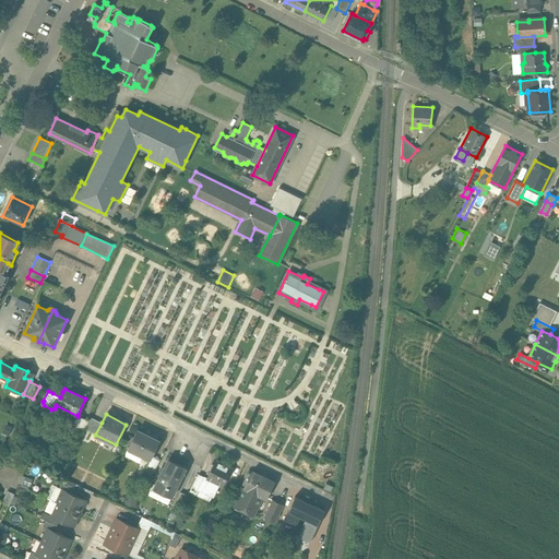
[(90,421),(78,415),(78,416),(73,425),(79,428),(84,431),(85,429),(90,421)]
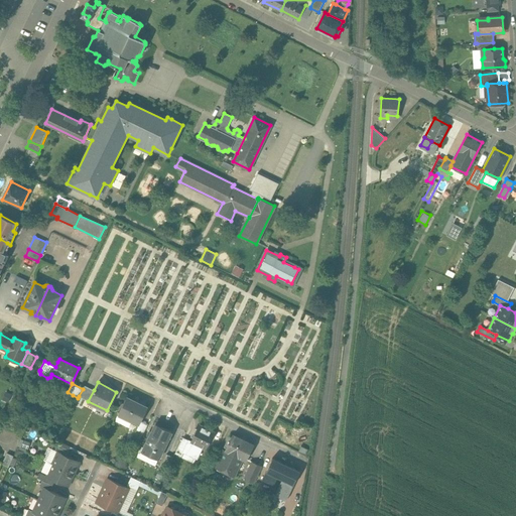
[(94,390),(84,385),(83,389),(79,396),(88,401),(94,390)]
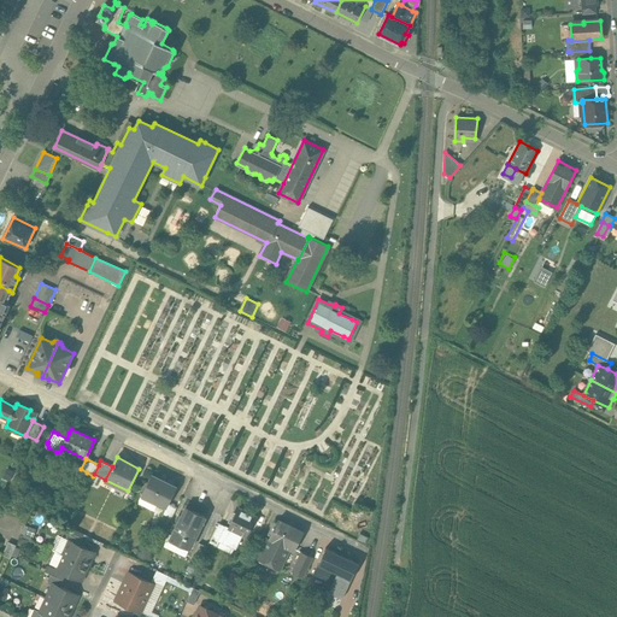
[(81,469),(69,464),(64,475),(81,483),(87,472),(81,469)]
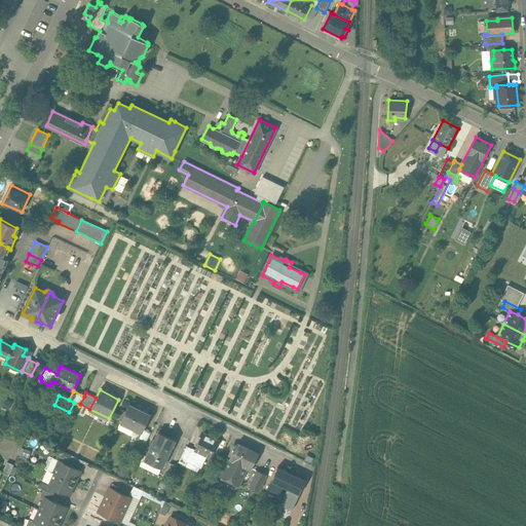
[(151,415),(129,405),(120,422),(141,433),(142,433),(144,429),(151,415)]
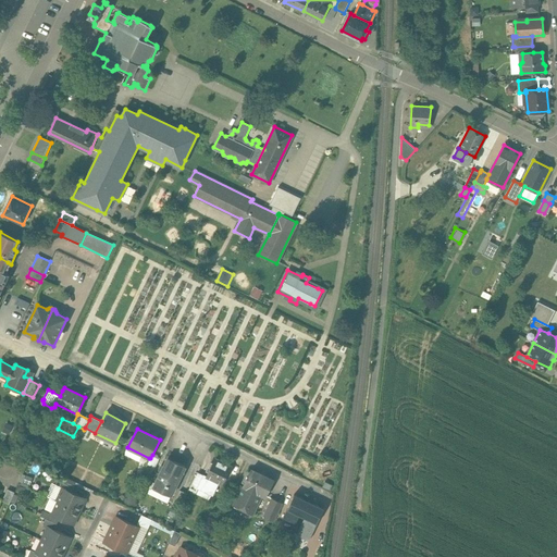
[(149,458),(147,465),(155,468),(159,458),(152,455),(150,458),(149,458)]
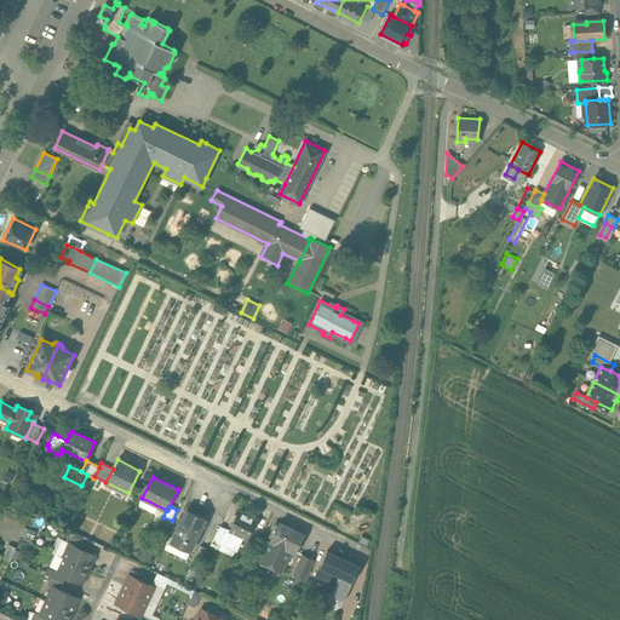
[(187,510),(171,543),(168,541),(166,547),(167,550),(176,555),(178,554),(181,547),(190,552),(206,520),(187,510)]
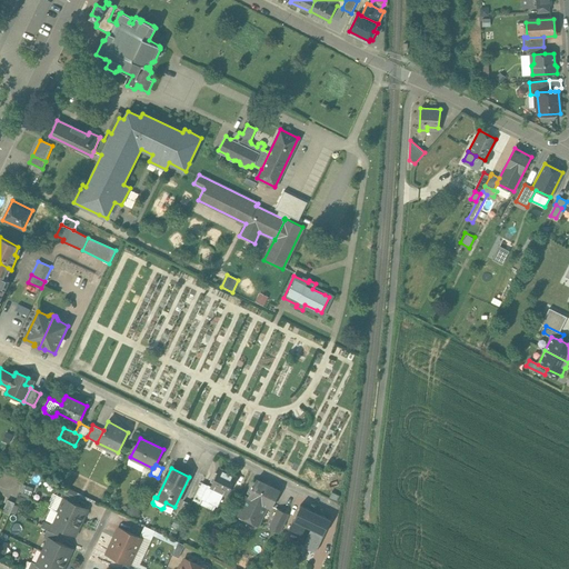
[(236,477),(219,469),(210,487),(208,486),(202,497),(218,505),(222,493),(227,496),(236,477)]
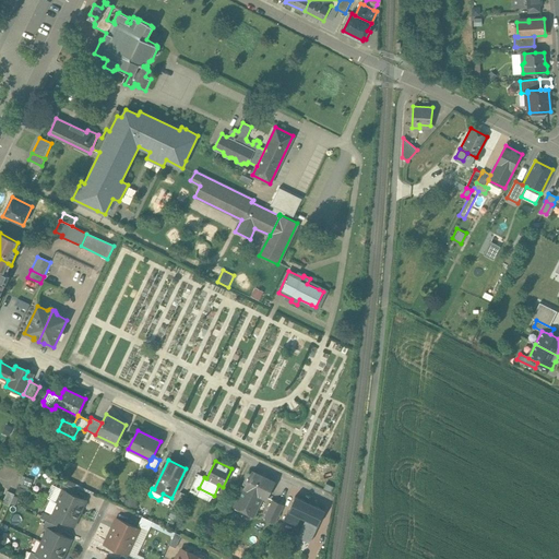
[(155,470),(147,466),(141,479),(149,484),(155,470)]
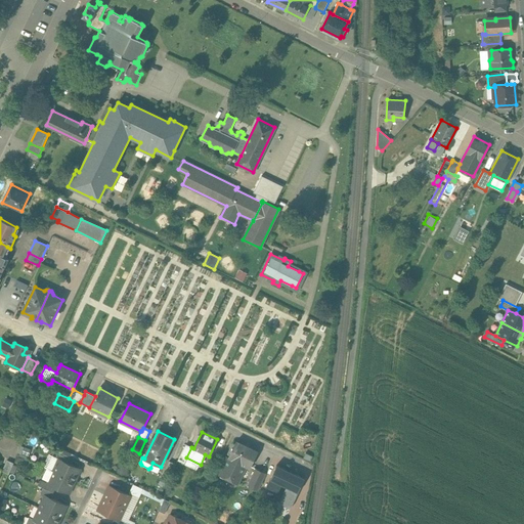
[(239,463),(247,447),(236,442),(229,457),(239,463)]
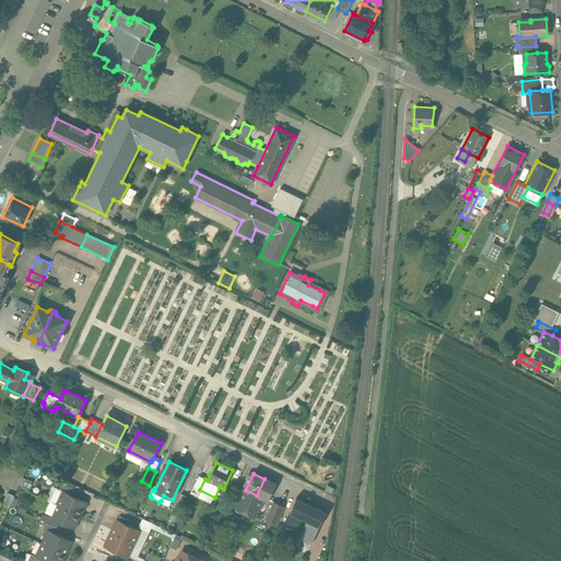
[(264,479),(256,495),(263,497),(267,501),(275,484),(264,479)]
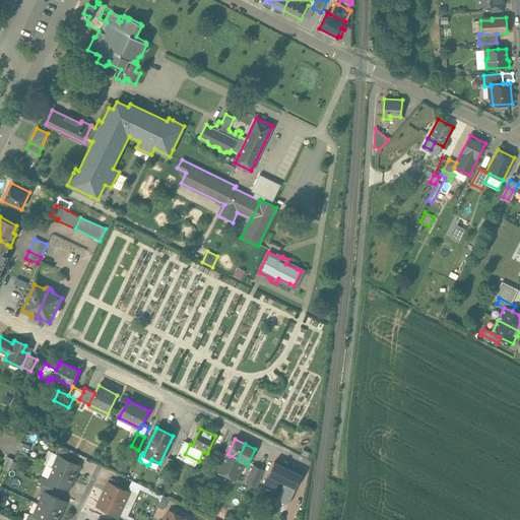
[(69,454),(58,449),(56,454),(59,456),(67,459),(69,454)]
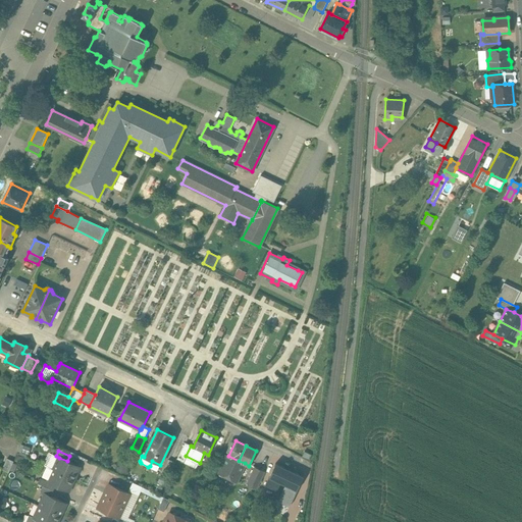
[(239,461),(228,456),(220,472),(227,475),(226,477),(229,479),(230,477),(237,480),(245,463),(239,461)]
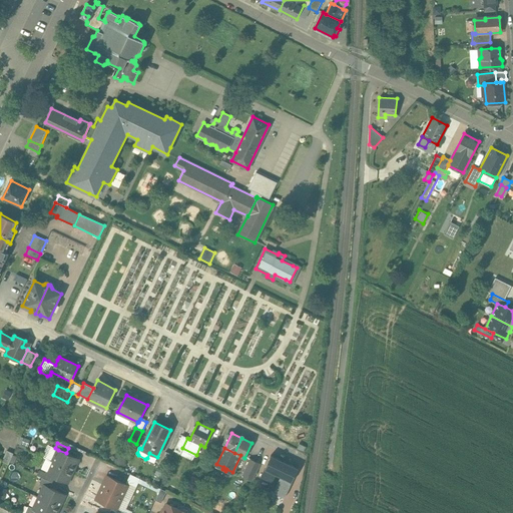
[(13,454),(6,450),(1,461),(8,464),(13,454)]
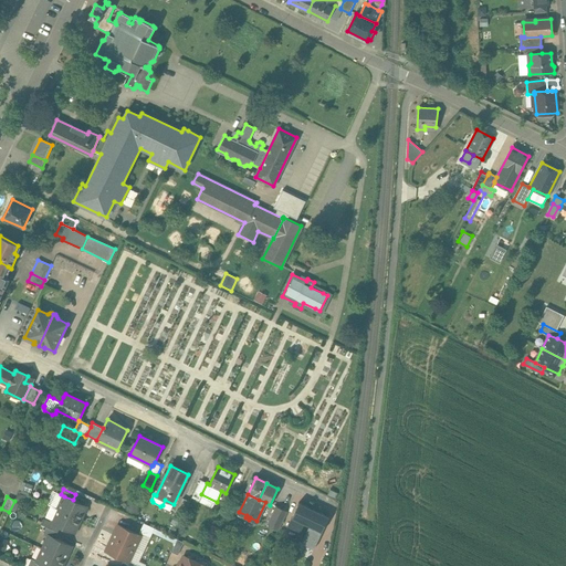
[(73,500),(64,496),(59,510),(81,520),(86,506),(73,500)]
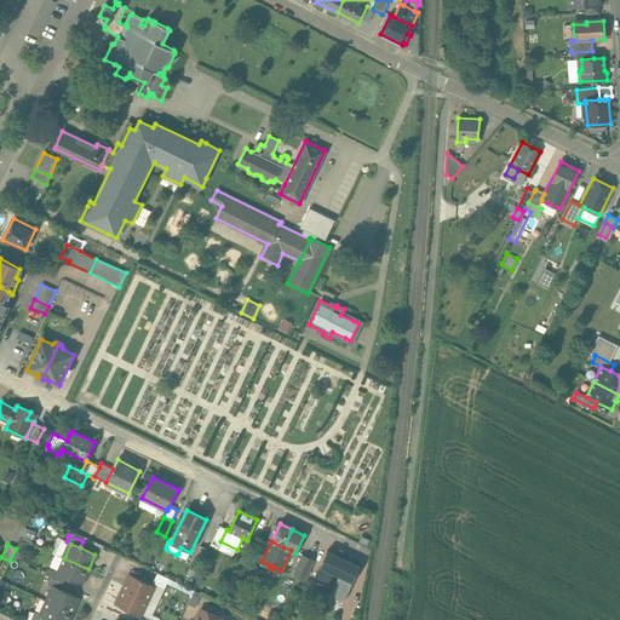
[(208,550),(200,546),(193,562),(200,566),(208,550)]
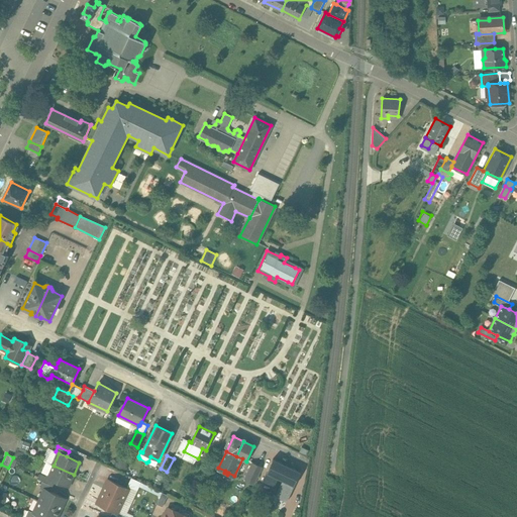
[(300,472),(273,459),(263,481),(274,486),(278,478),(283,481),(276,497),(287,502),(300,472)]
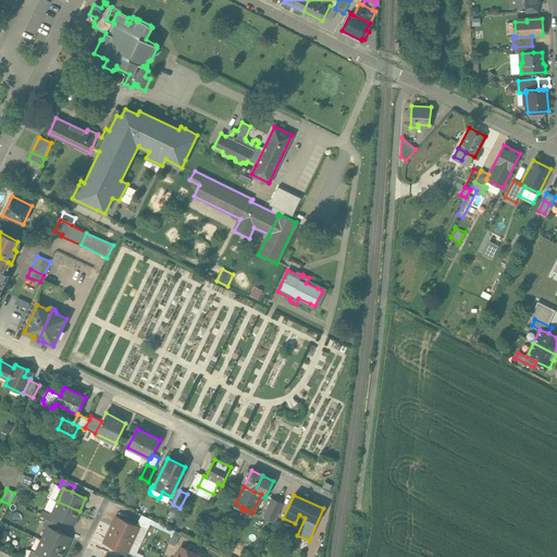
[(58,502),(50,498),(45,509),(52,512),(51,514),(60,518),(73,524),(79,511),(58,502)]
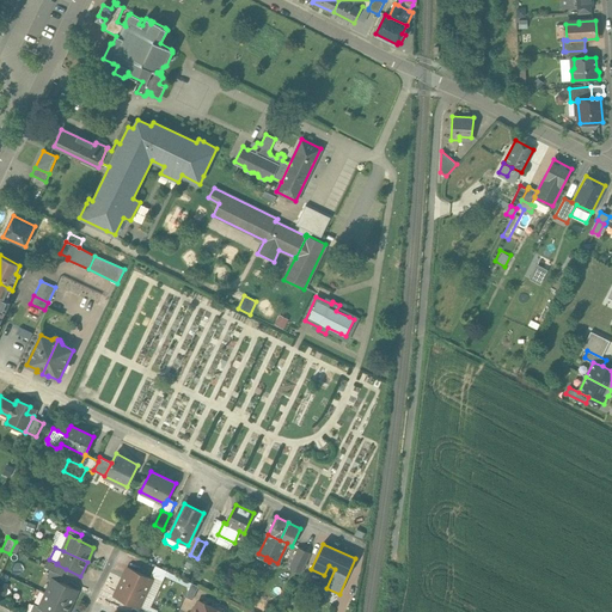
[(310,554),(298,548),(289,567),(301,573),(310,554)]
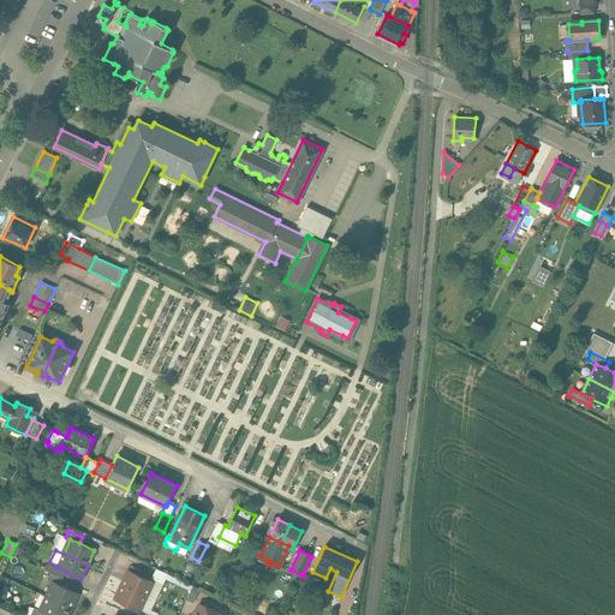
[(228,553),(222,566),(225,568),(224,572),(232,575),(240,559),(228,553)]
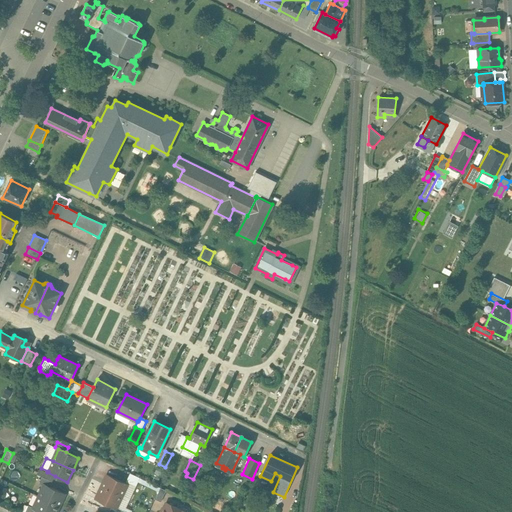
[(47,472),(44,471),(42,477),(52,482),(55,476),(47,472)]
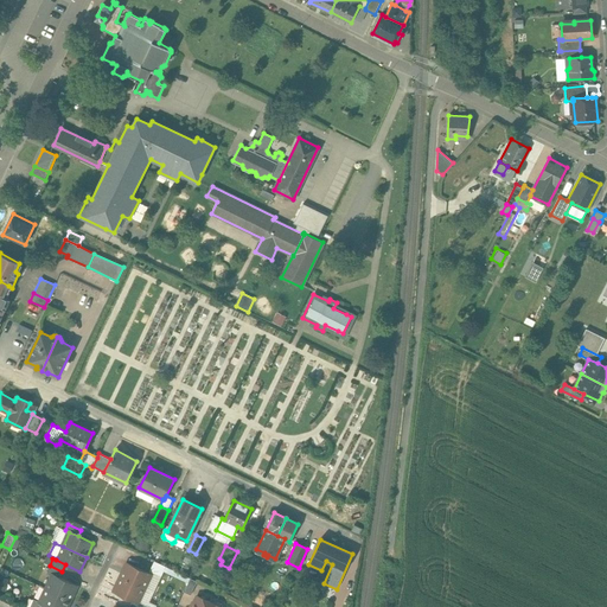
[(151,574),(127,563),(121,577),(145,588),(151,574)]
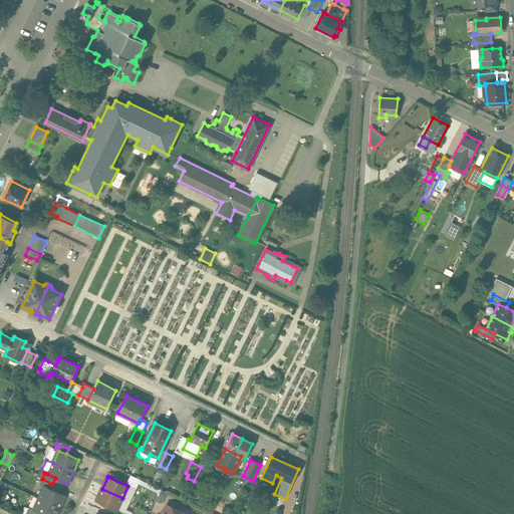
[(52,484),(42,479),(39,484),(45,487),(45,486),(50,489),(52,484)]
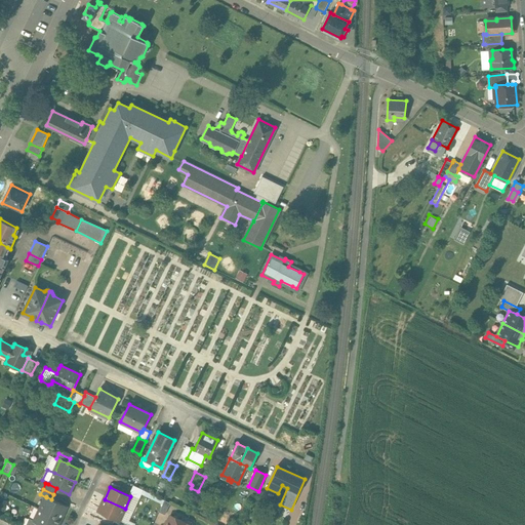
[(4,499),(14,505),(16,498),(6,493),(4,499)]
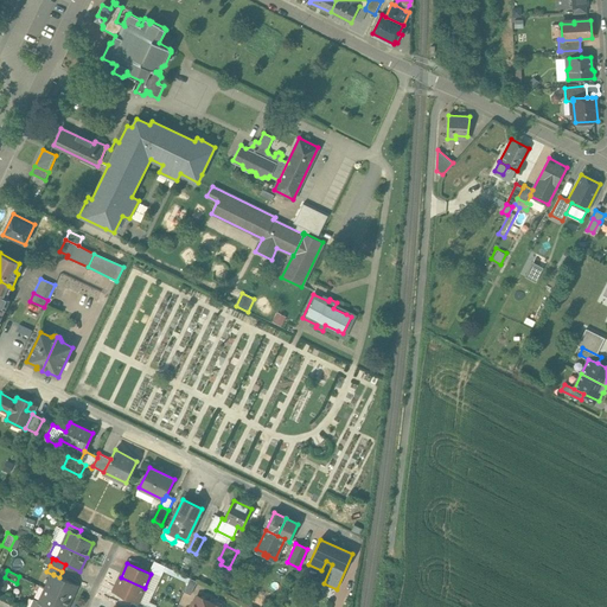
[(59,577),(53,574),(53,575),(46,588),(70,600),(77,586),(59,577)]
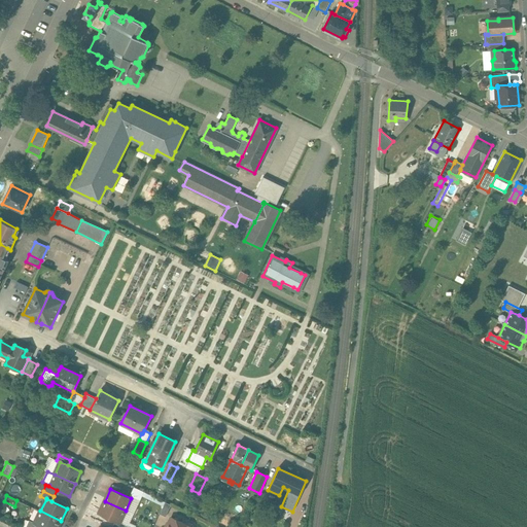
[(126,511),(105,501),(99,514),(115,521),(119,523),(126,511)]
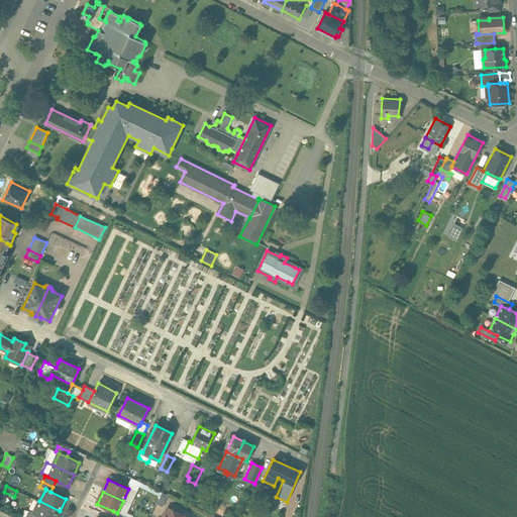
[(162,493),(157,504),(163,507),(168,496),(162,493)]
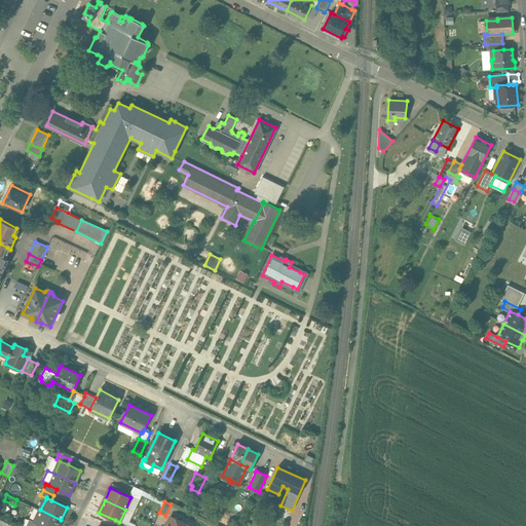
[(58,525),(61,520),(40,510),(35,522),(43,525),(58,525)]
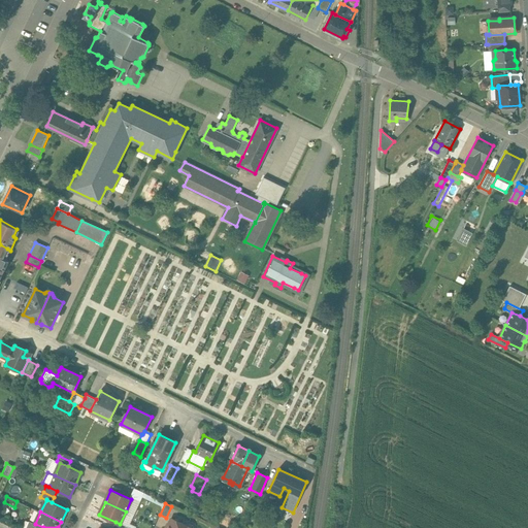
[(192,527),(172,519),(167,527),(192,527)]
